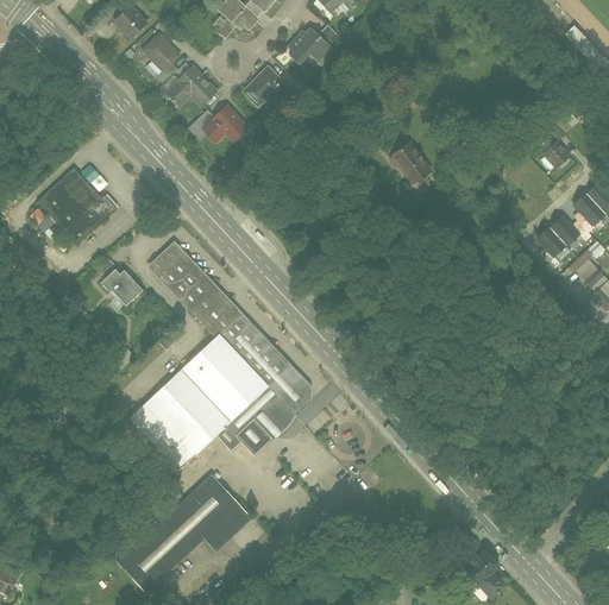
[(223,13),(212,25),(225,38),(237,25),(240,29),(244,25),(249,29),(258,18),(257,17),(263,11),(264,12),(275,0),(246,0),(244,2),(242,0),(224,0),(217,8),(223,13)]
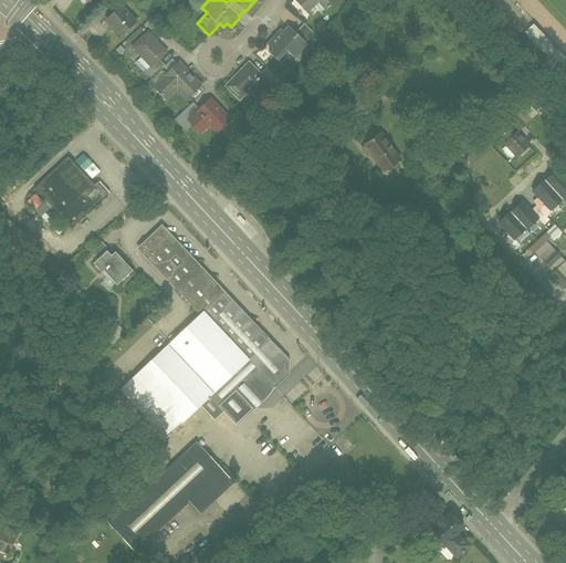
[(299,0),(308,11),(320,2),(326,10),(336,0),(299,0)]
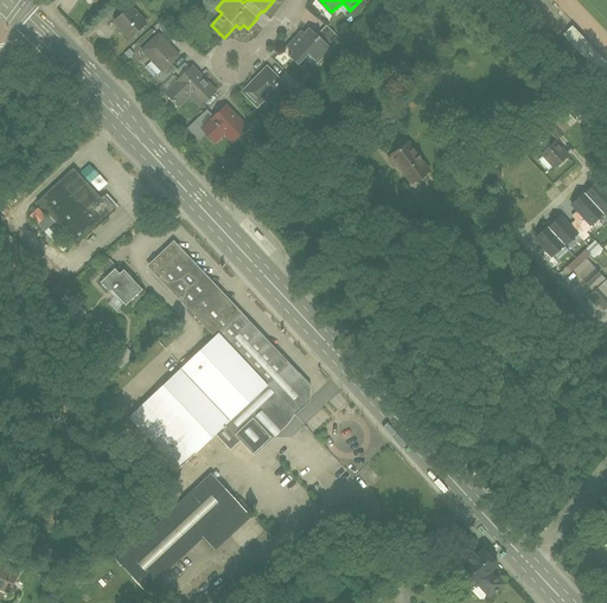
[(147,25),(131,6),(113,21),(129,40),(147,25)]
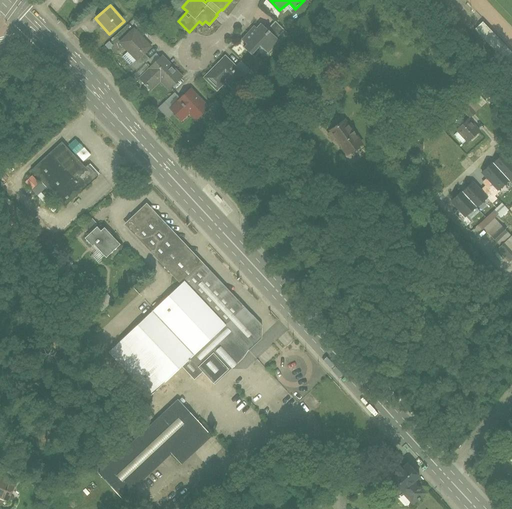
[(486,41),(494,34),(480,19),(472,26),(486,41)]
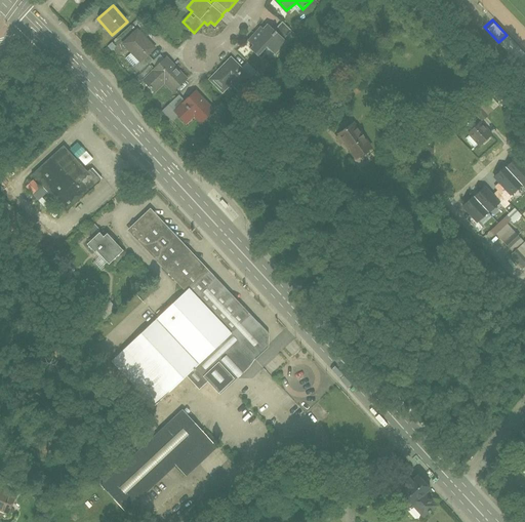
[(288,41),(270,24),(264,30),(259,27),(247,39),(253,44),(248,49),(258,57),(269,46),(276,53),(288,41)]
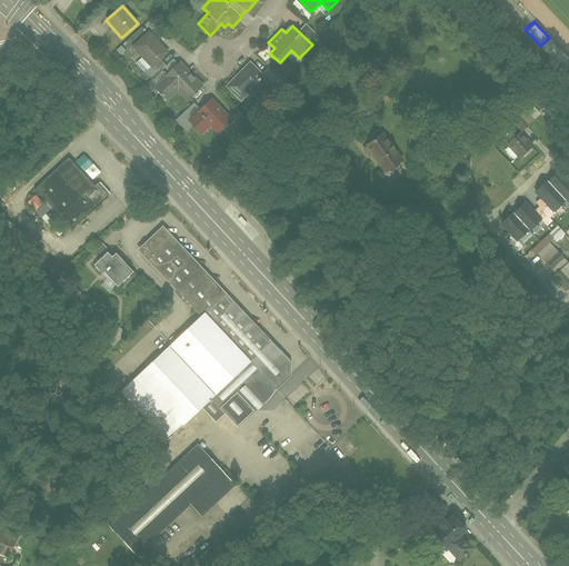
[(172,50),(151,29),(132,46),(153,68),(172,50)]
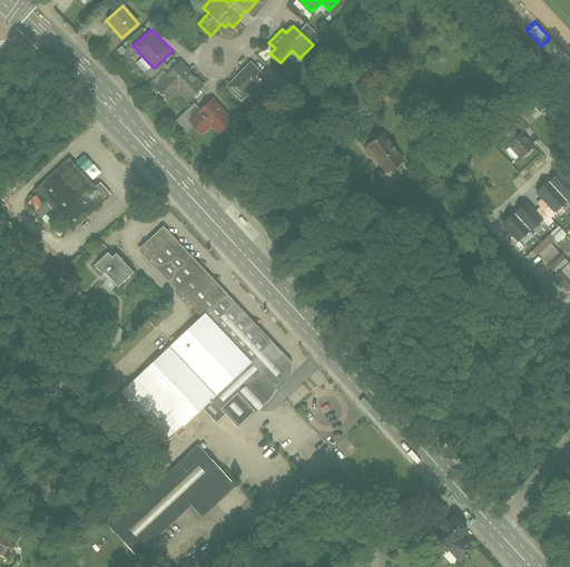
[(205,85),(179,60),(154,86),(167,99),(177,88),(189,100),(205,85)]
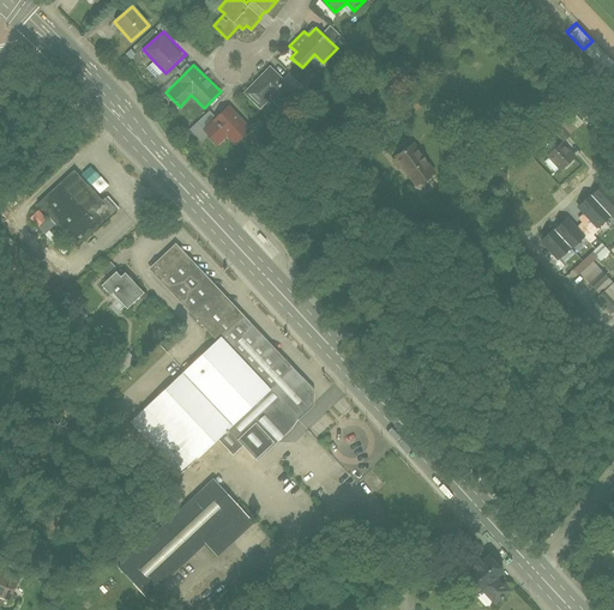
[(294,88),(270,65),(244,92),(260,108),(269,100),(277,107),(294,88)]
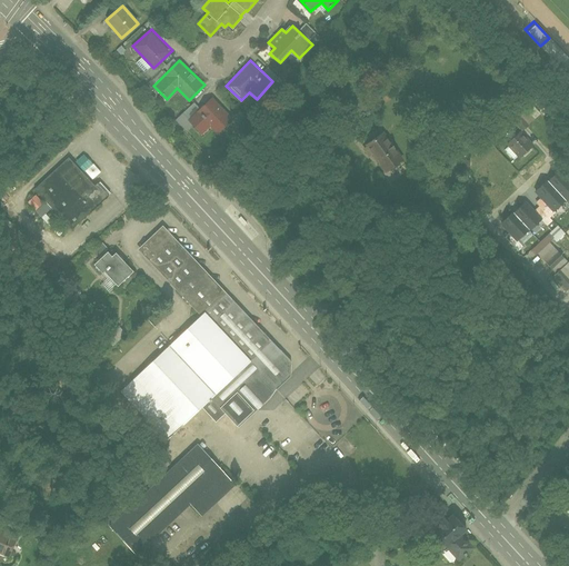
[(233,120),(212,97),(189,119),(202,133),(211,126),(219,133),(233,120)]
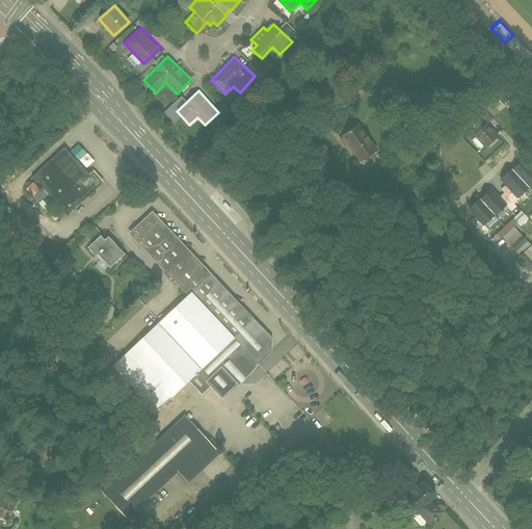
[(476,106),(485,120),(495,112),(484,100),(476,106)]
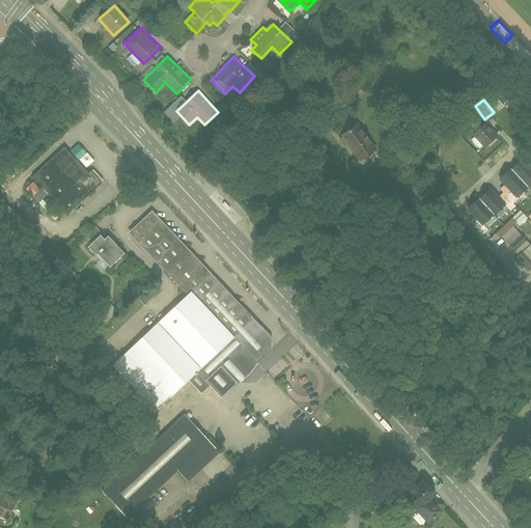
[(473,131),(485,144),(496,133),(484,120),(473,131)]
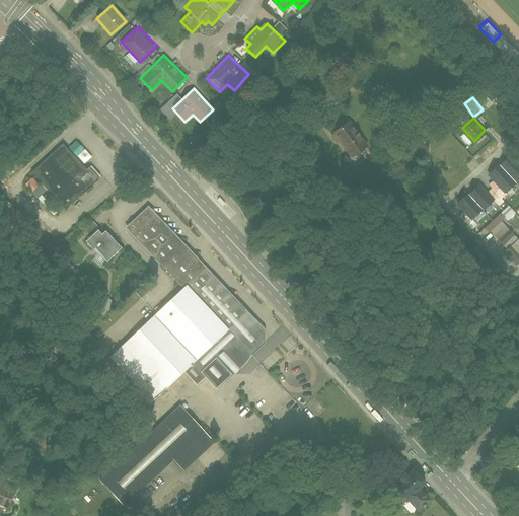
[(367,143),(350,119),(335,129),(352,153),(367,143)]
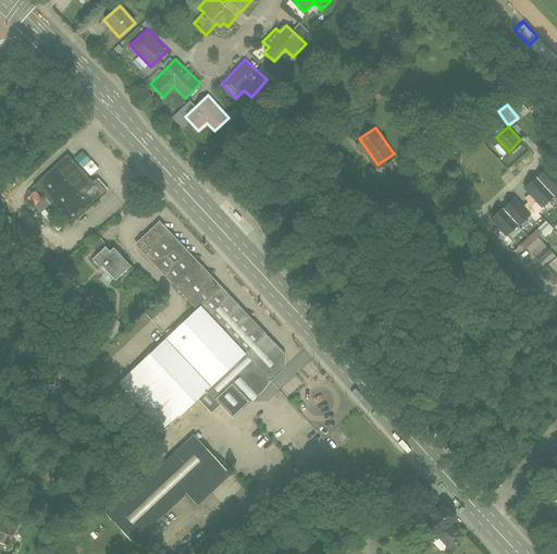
[(66,152),(34,183),(70,221),(107,186),(96,175),(91,180),(66,152)]
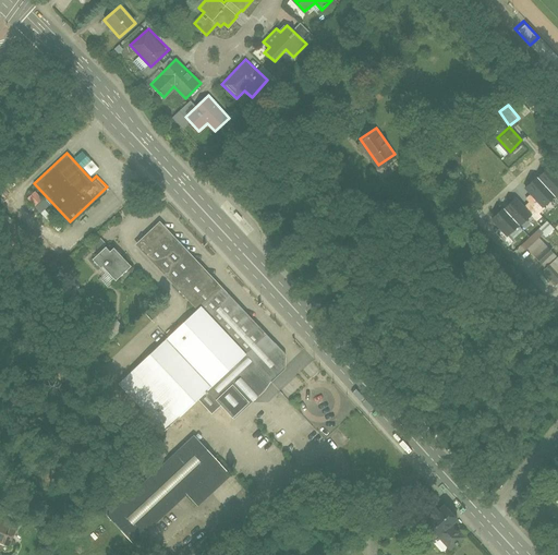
[(557,175),(549,165),(525,185),(544,205),(557,191),(557,175)]
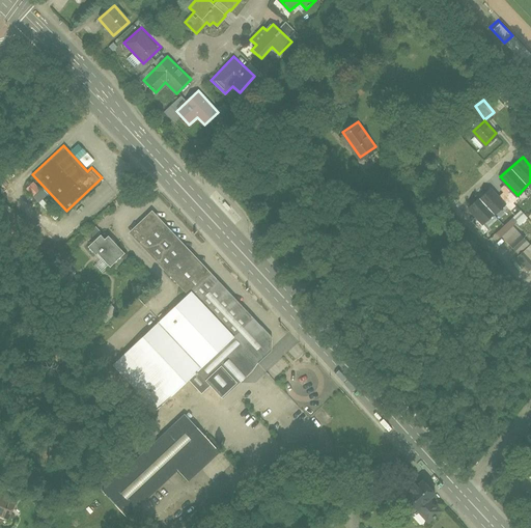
[(505,203),(491,188),(470,206),(485,222),(505,203)]
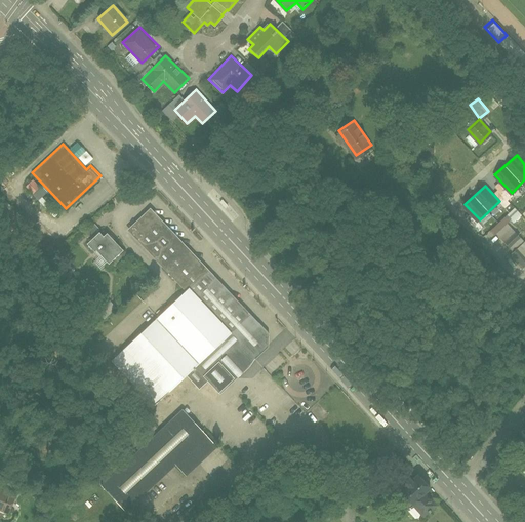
[(514,205),(507,212),(514,218),(521,212),(514,205)]
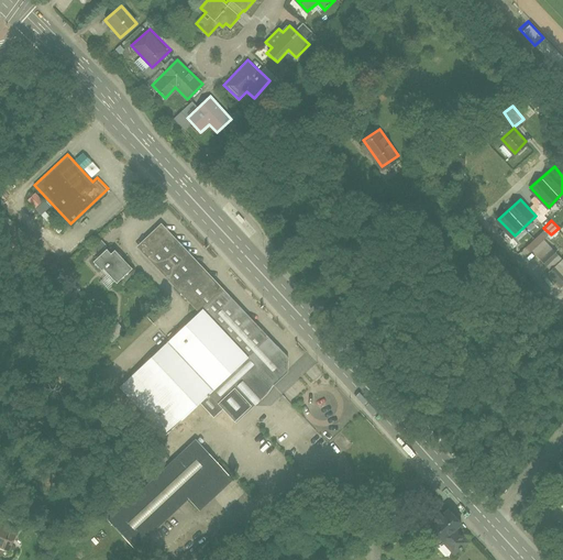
[(286,355),(159,221),(134,245),(198,313),(119,387),(163,435),(197,402),(211,416),(219,408),(232,423),(286,371),(286,355)]
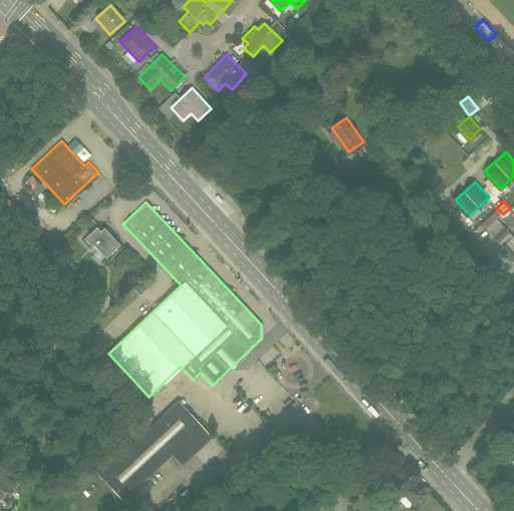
[(513,260),(513,258),(513,234),(494,213),(481,226),(513,260)]
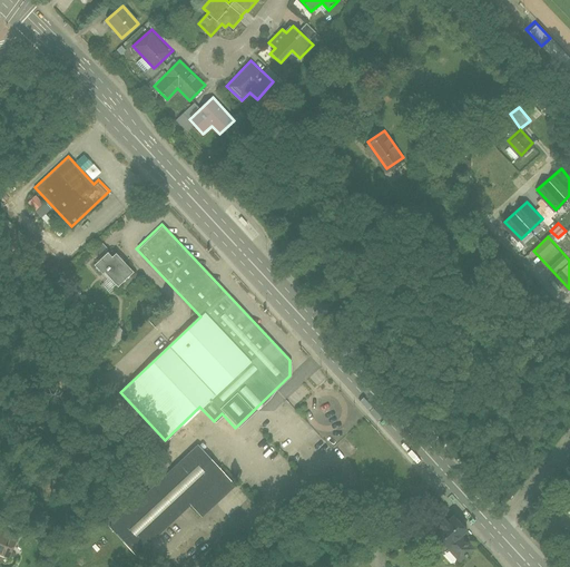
[(89,260),(104,275),(107,273),(120,287),(135,273),(118,255),(115,258),(102,246),(89,260)]
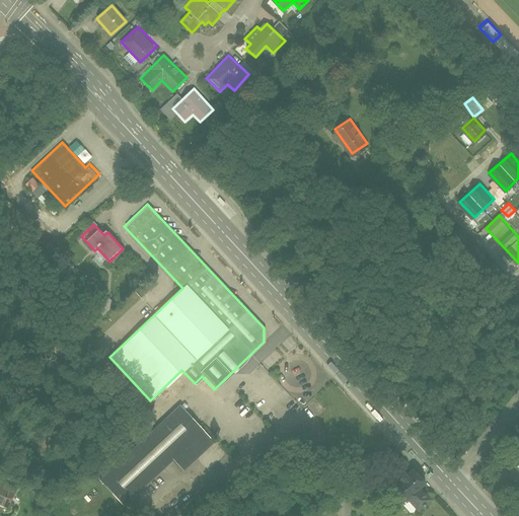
[(95,305),(102,312),(114,301),(106,294),(95,305)]
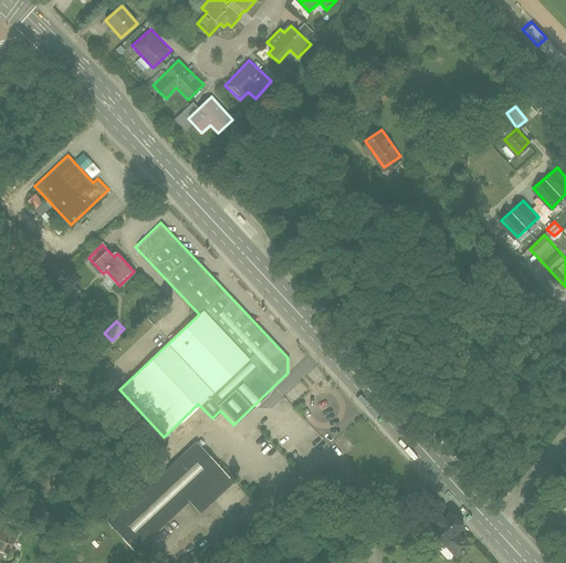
[(191,435),(104,515),(130,544),(185,493),(195,504),(228,475),(191,435)]
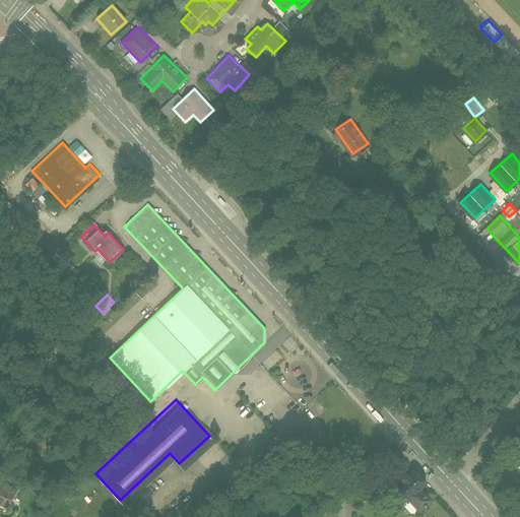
[(427,482),(417,472),(399,491),(421,513),(433,502),(419,490),(427,482)]
